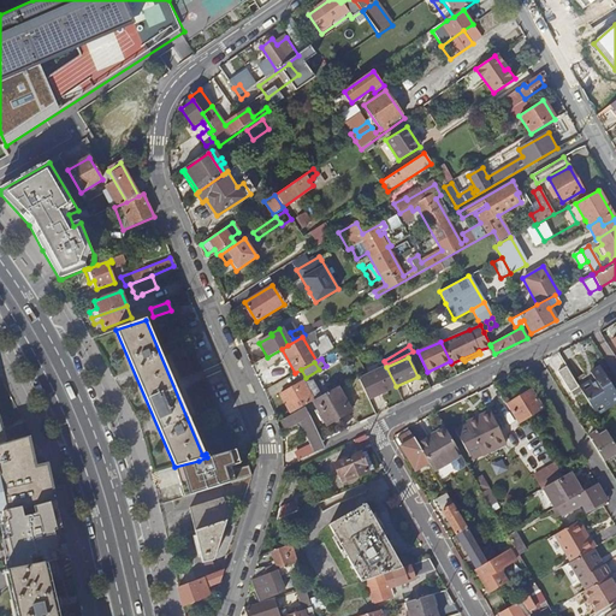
[(396,386),(386,367),(359,380),(365,392),(368,400),(396,386)]
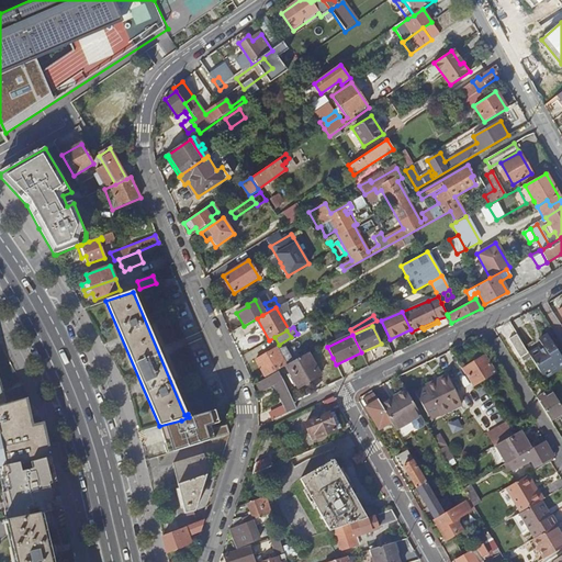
[(524,348),(516,335),(507,339),(519,358),(527,353),(524,348)]
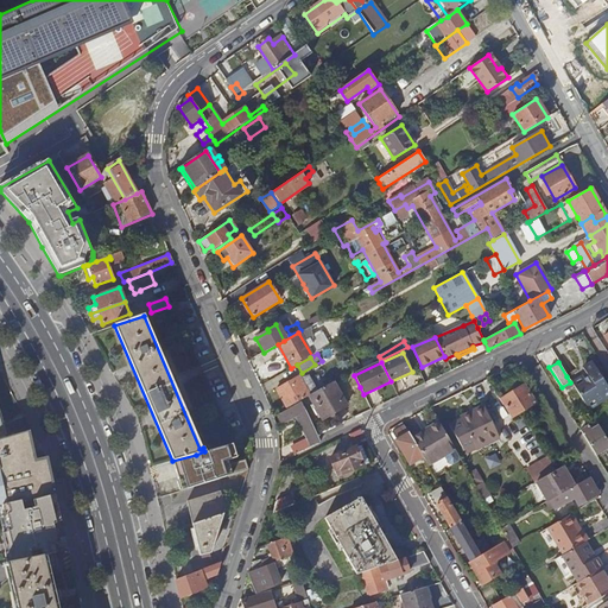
[(570,382),(587,410),(607,396),(607,388),(591,362),(567,377),(570,382)]
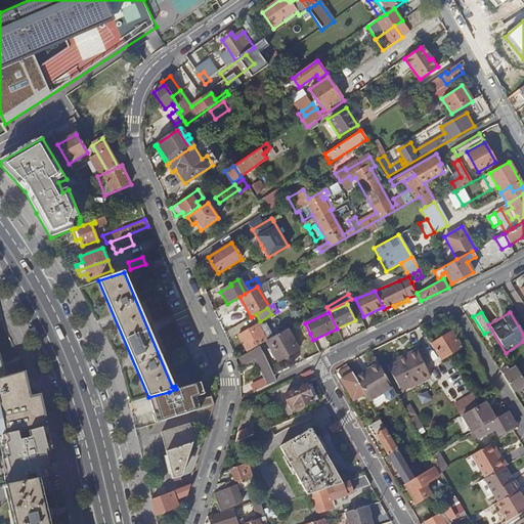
[(259,345),(267,341),(257,324),(238,336),(248,352),(259,345)]
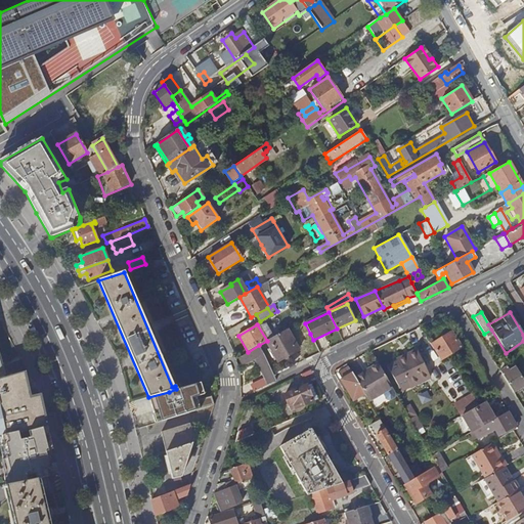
[(281,333),(292,353),(299,350),(287,330),(281,333)]
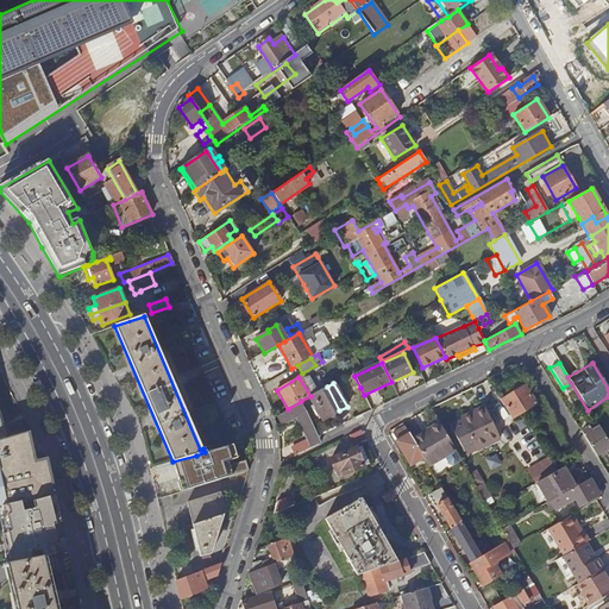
[(327,387),(311,396),(324,420),(339,410),(327,387)]
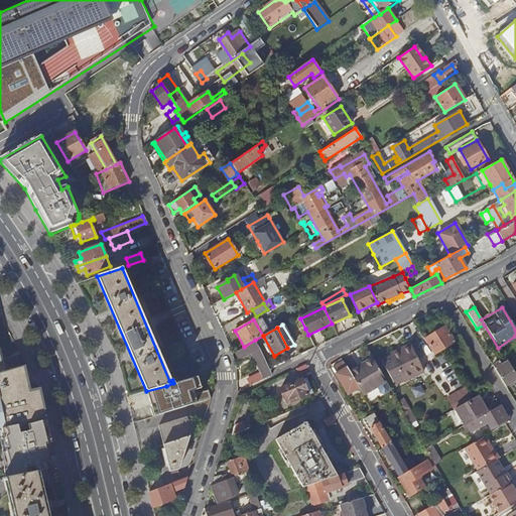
[(434,355),(454,343),(444,328),(424,340),(434,355)]
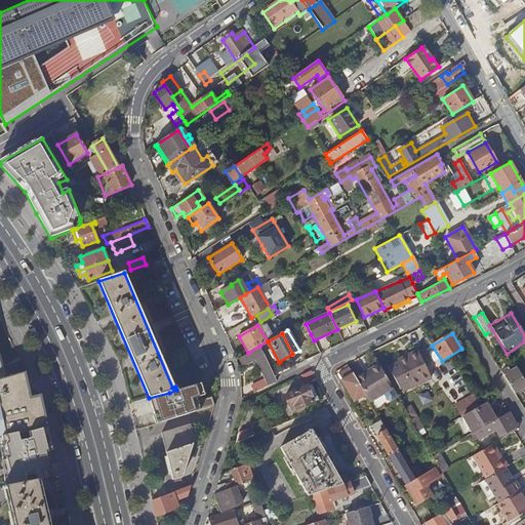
[(314,340),(311,334),(301,338),(310,355),(319,351),(314,340)]
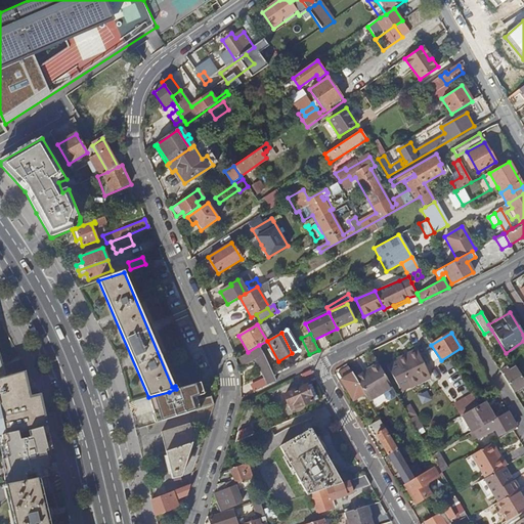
[(277,381),(260,347),(249,353),(248,353),(238,358),(243,364),(255,358),(266,379),(252,385),(256,392),(277,381)]
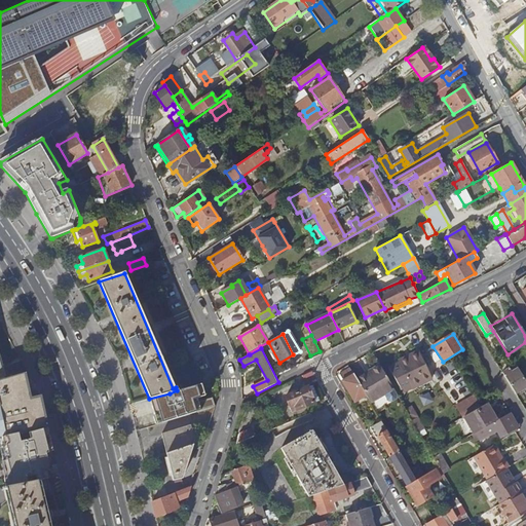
[(412,389),(431,380),(418,353),(400,363),(388,369),(403,392),(412,388),(412,389)]
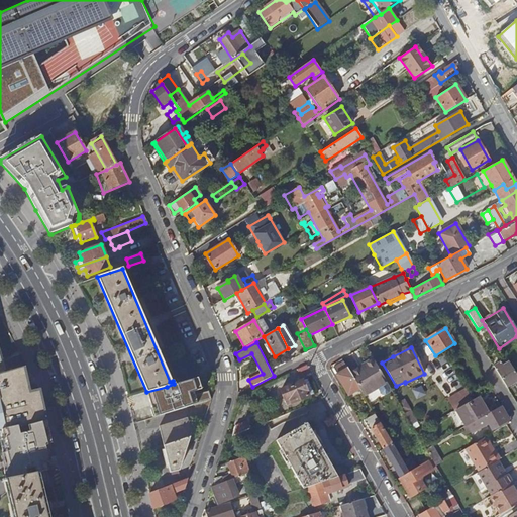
[(364,396),(386,383),(373,359),(350,374),(358,388),(364,396)]
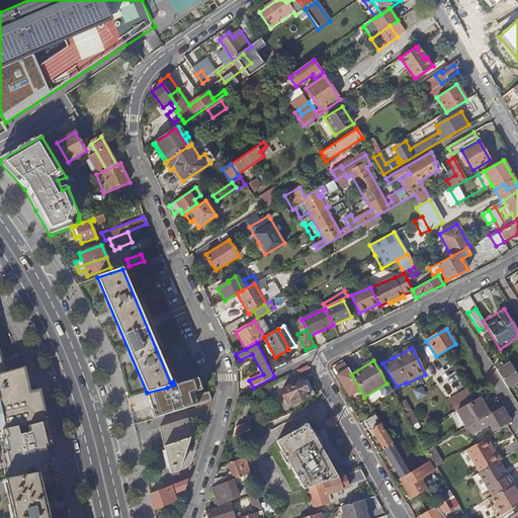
[(351,374),(344,363),(334,369),(349,396),(359,389),(351,374)]
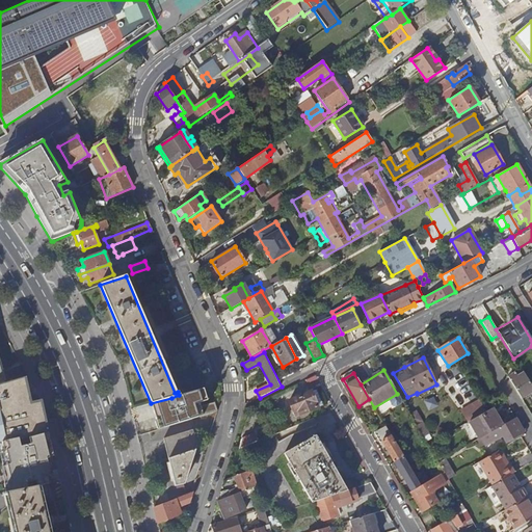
[(521,398),(531,391),(531,388),(523,373),(516,377),(513,373),(507,377),(517,394),(521,398)]
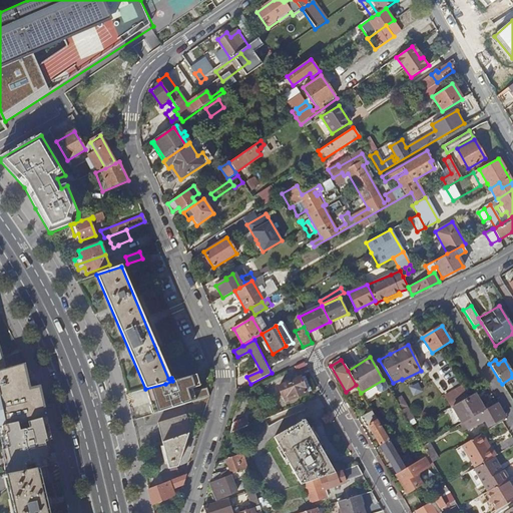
[(23,364),(5,369),(0,370),(0,426),(17,422),(18,424),(21,424),(46,417),(39,387),(29,389),(23,364)]
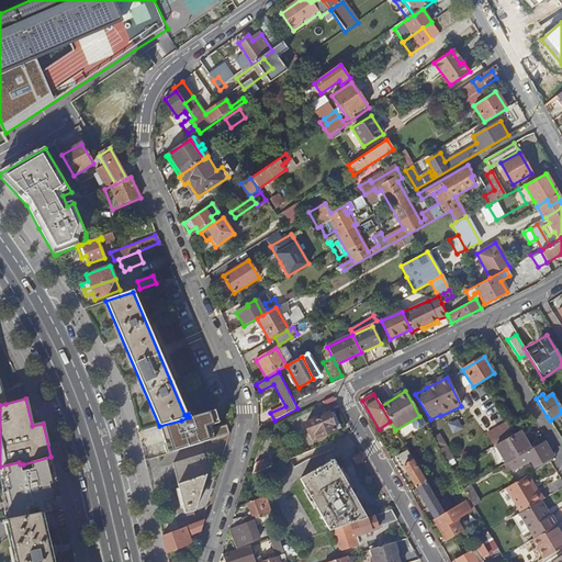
[(328,411),(333,407),(328,398),(318,404),(322,411),(327,408),(328,411)]
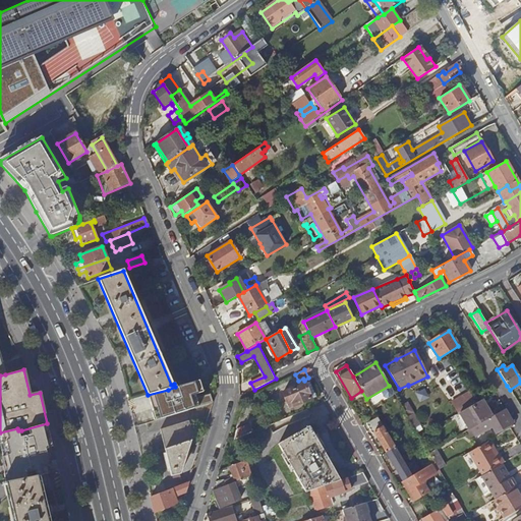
[(282,393),(286,403),(291,401),(294,406),(315,398),(308,382),(282,393)]
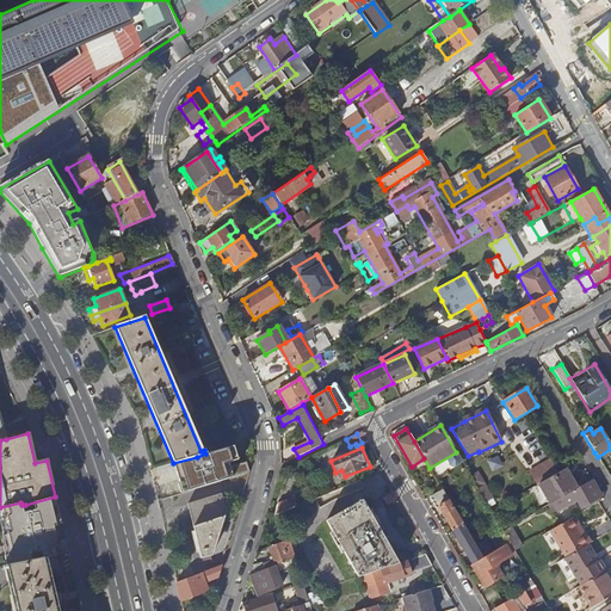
[(227,476),(245,470),(239,451),(216,458),(217,462),(221,461),(227,476)]
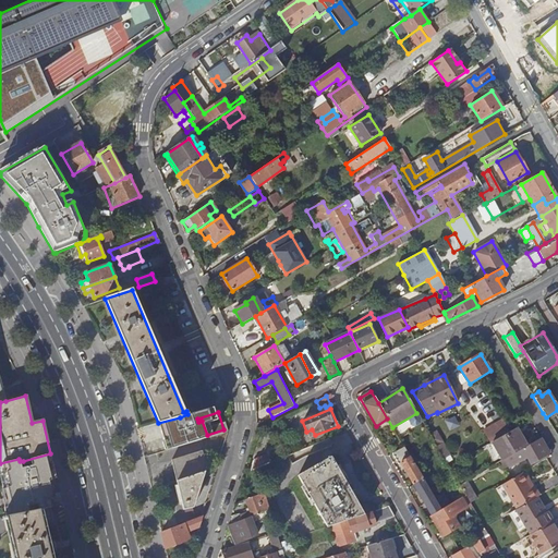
[(190,422),(187,414),(180,417),(181,424),(190,422)]
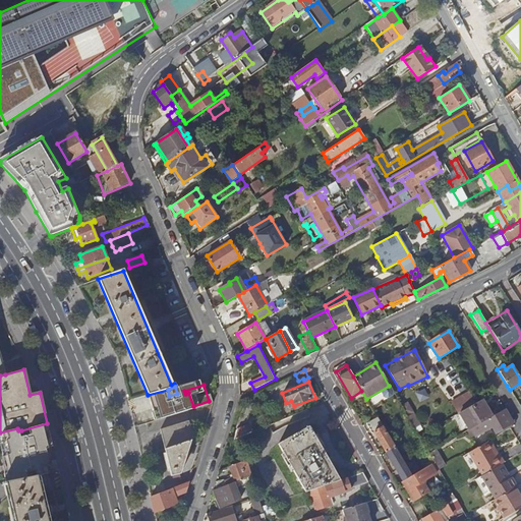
[(476,404),(471,397),(465,400),(463,396),(452,403),(458,414),(476,404)]
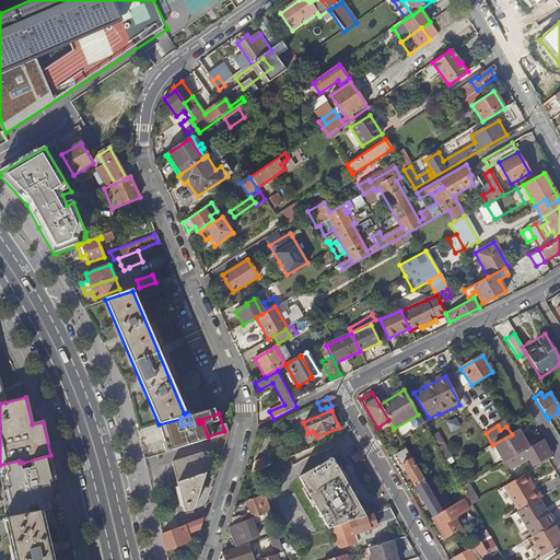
[(527,450),(516,431),(512,434),(492,445),(503,463),(512,458),(527,450)]
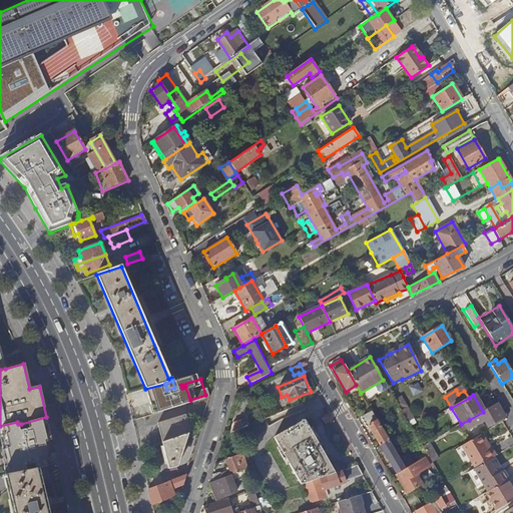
[(401,398),(395,401),(400,410),(406,407),(401,398)]
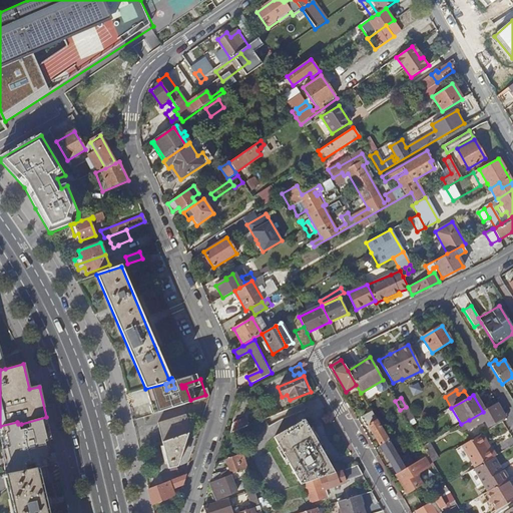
[(504,418),(496,404),(483,412),(469,420),(473,428),(484,421),(487,427),(504,418)]
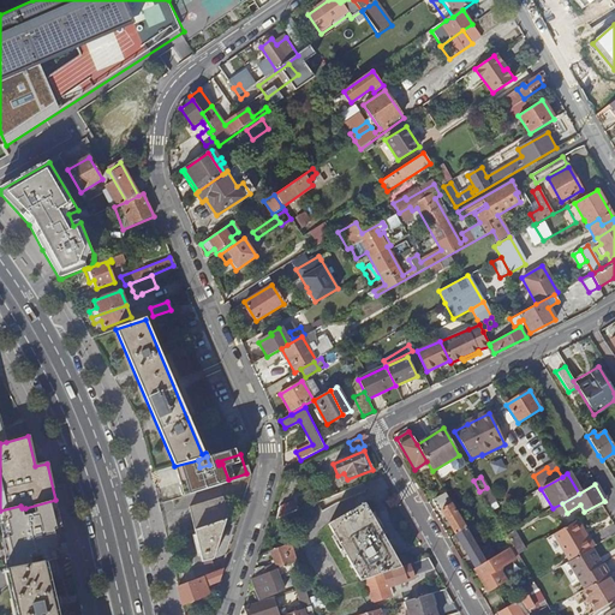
[(487,489),(481,493),(488,506),(494,502),(487,489)]
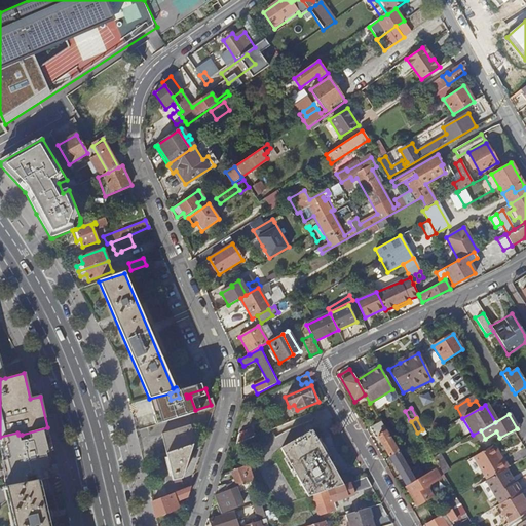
[(377,437),(389,456),(399,451),(390,438),(380,421),(369,427),(375,438),(377,437)]
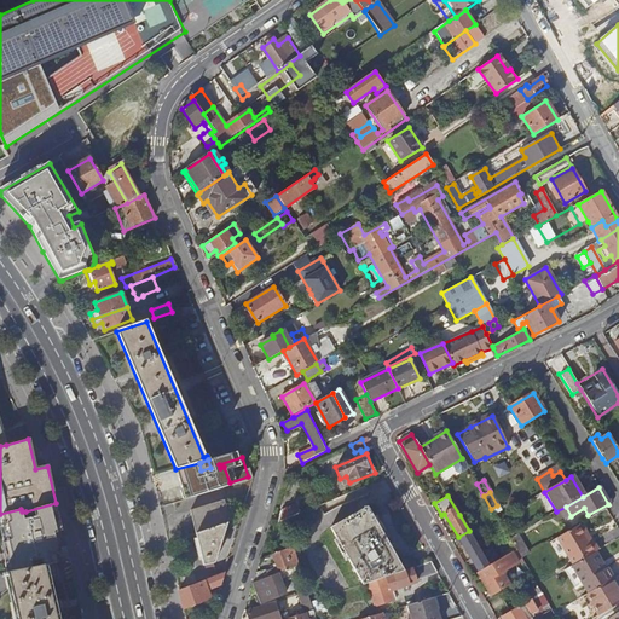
[(189,512),(195,534),(226,524),(229,516),(223,499),(189,512)]
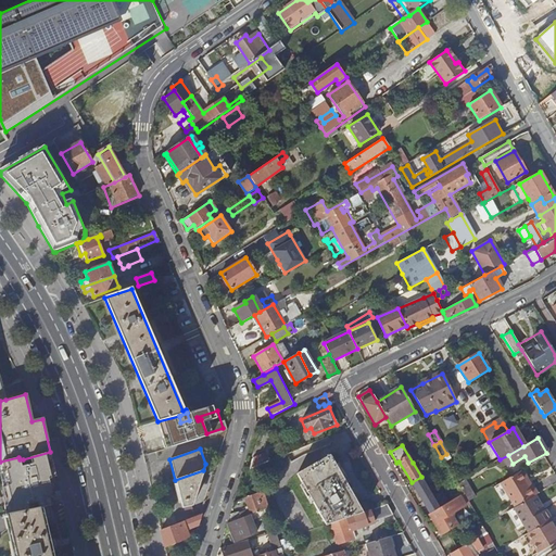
[(253,456),(250,468),(269,459),(265,452),(253,456)]
